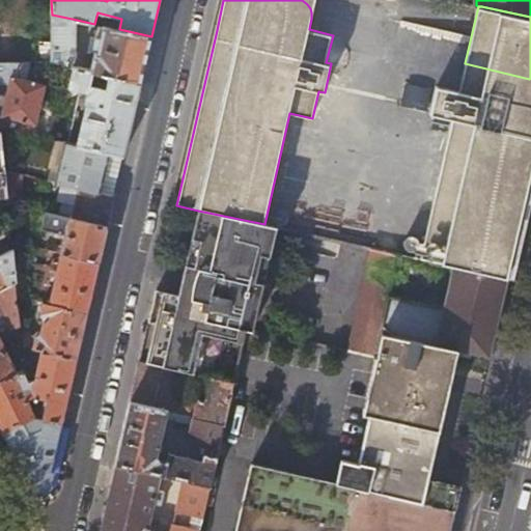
[(79,68),(77,20),(52,15),(52,19),(52,27),(51,62),(72,67),(79,68)]
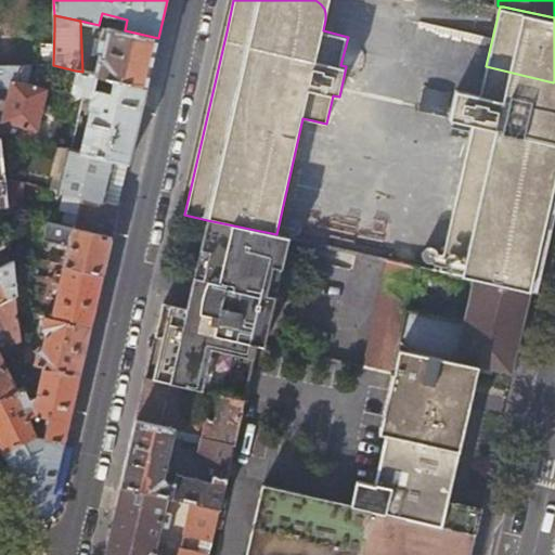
[(102,56),(98,75),(147,87),(154,55),(158,38),(125,30),(108,27),(105,40),(103,40),(100,56),(102,56)]
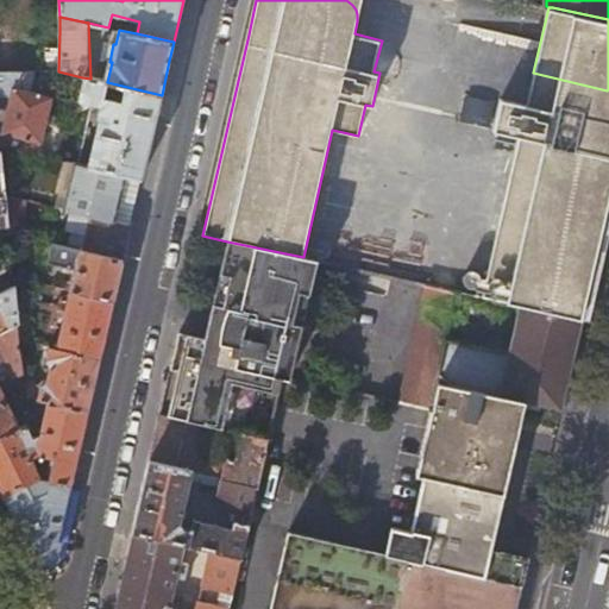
[(45,31),(45,71),(58,71),(60,31),(45,31)]
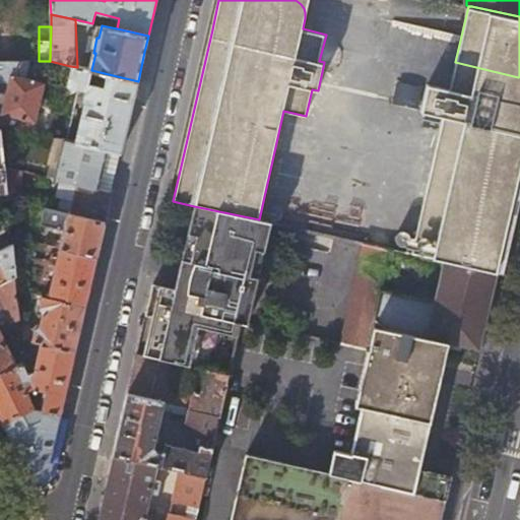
[(15,77),(19,60),(0,59),(0,82),(8,82),(1,114),(0,113),(0,124),(31,132),(34,123),(36,124),(45,84),(15,77)]
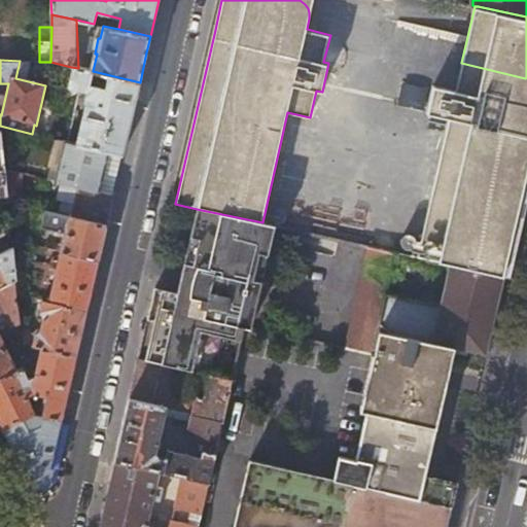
[(86,102),(76,144),(108,151),(123,155),(140,82),(93,71),(78,68),(71,67),(67,88),(86,92),(83,101),(86,102)]
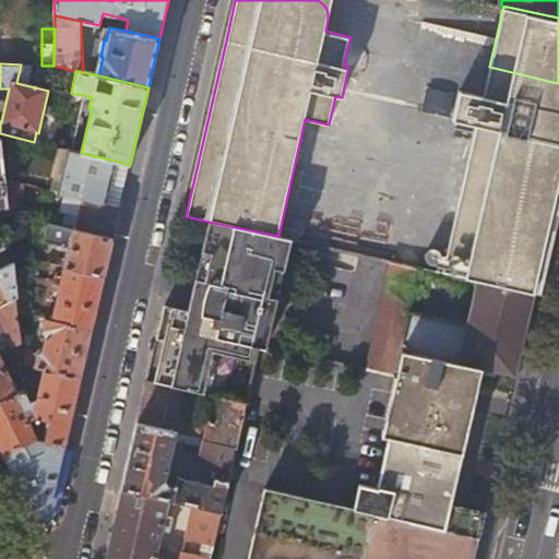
[(477,126),(443,273),(477,281),(478,281),(502,286),(534,294),(558,185),(558,116),(555,114),(550,111),(459,91),(452,120),(477,126)]
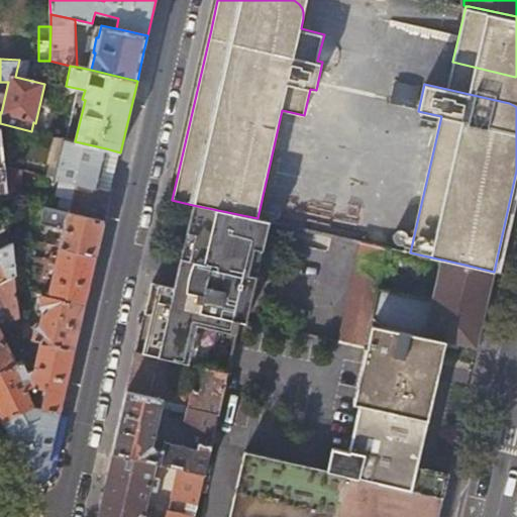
[(65,139),(55,179),(60,180),(70,182),(97,189),(106,148),(75,141),(68,139),(65,139)]
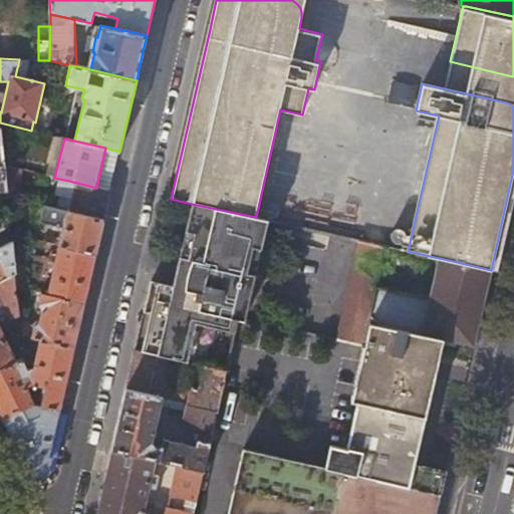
[(65,205),(64,211),(103,221),(109,196),(110,191),(96,188),(69,181),(59,179),(55,195),(73,200),(71,206),(65,205)]
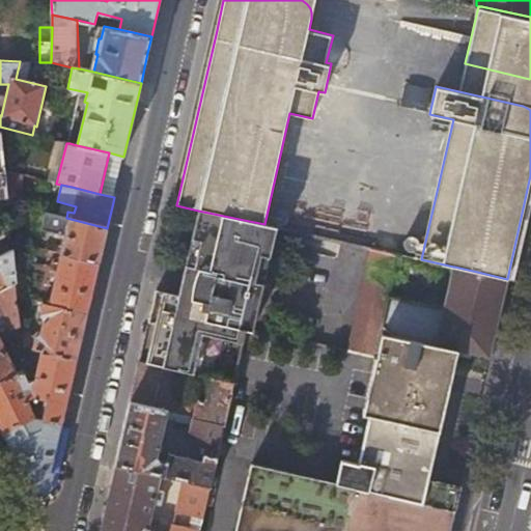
[(63,247),(61,254),(64,255),(99,263),(107,228),(66,218),(57,216),(35,211),(32,227),(56,233),(55,238),(64,240),(63,247)]
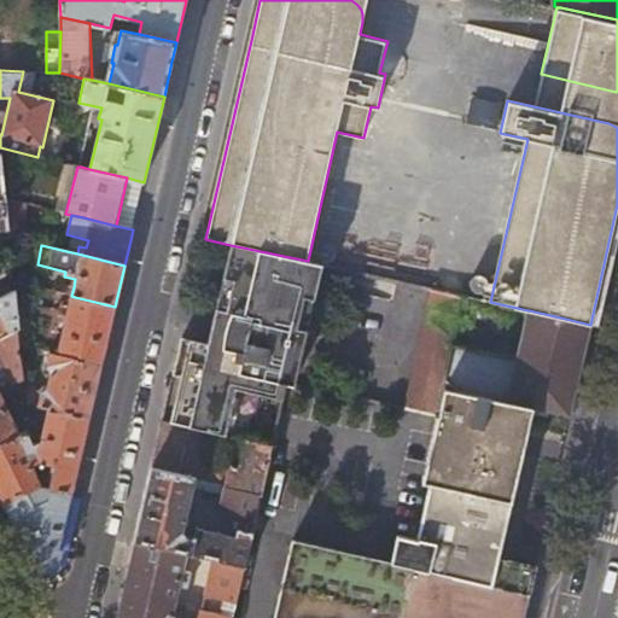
[(231,245),(222,280),(234,284),(227,315),(250,320),(251,316),(273,321),(272,325),(296,331),(303,301),(305,301),(314,263),(308,261),(290,257),(231,245)]
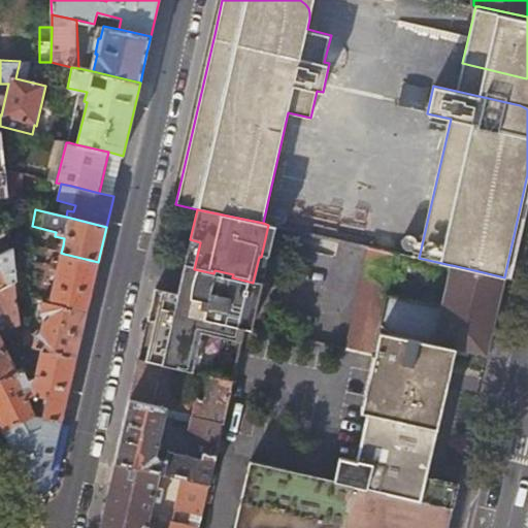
[(261,257),(268,258),(275,226),(268,225),(261,257)]
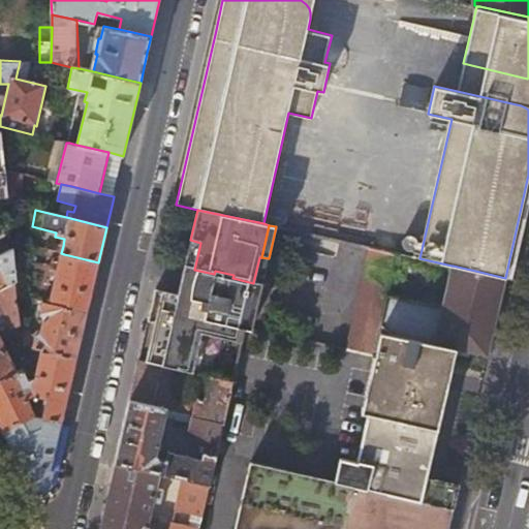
[(188,248),(184,267),(194,270),(200,243),(190,240),(188,248)]
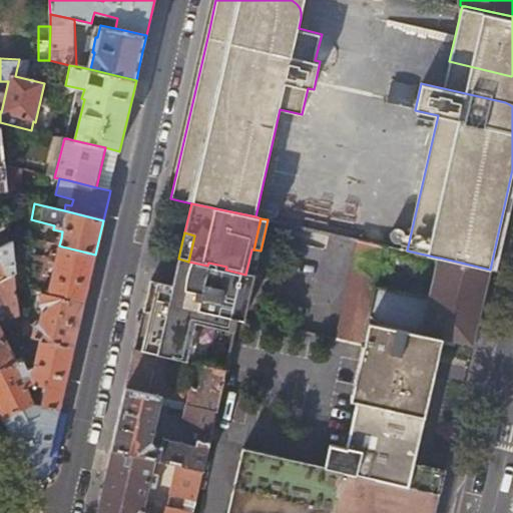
[(59,245),(61,238),(46,234),(45,242),(59,245)]
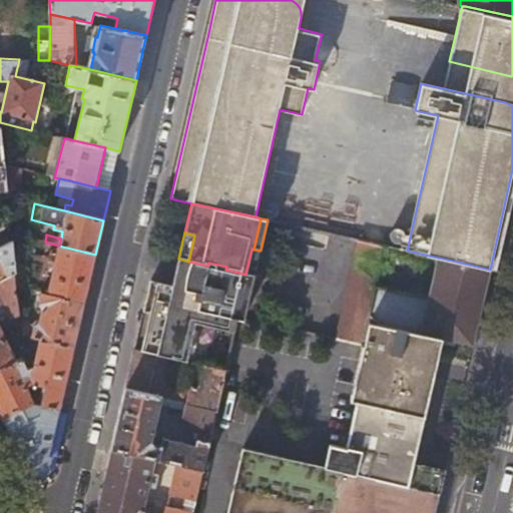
[(0,280),(16,273),(15,272),(14,254),(14,253),(13,249),(13,240),(0,245),(0,280)]
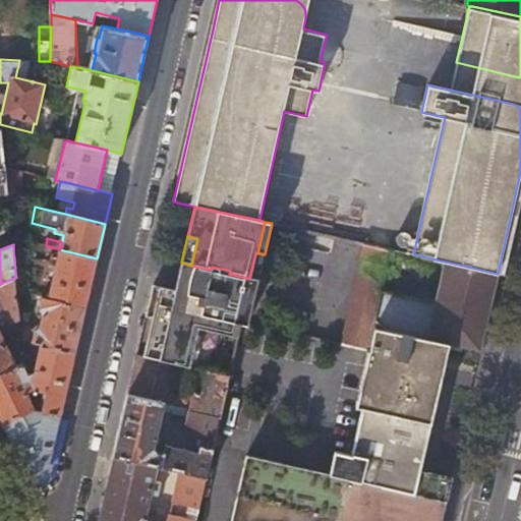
[(364,244),(353,298),(379,304),(383,287),(383,285),(388,263),(391,249),(364,244)]
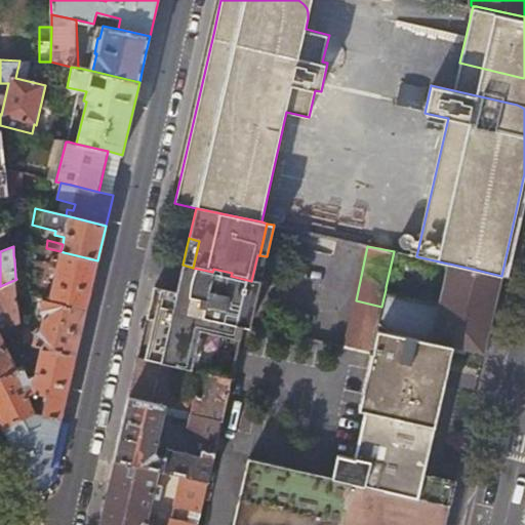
[(61,251),(49,301),(86,310),(96,267),(97,260),(64,252),(61,251)]
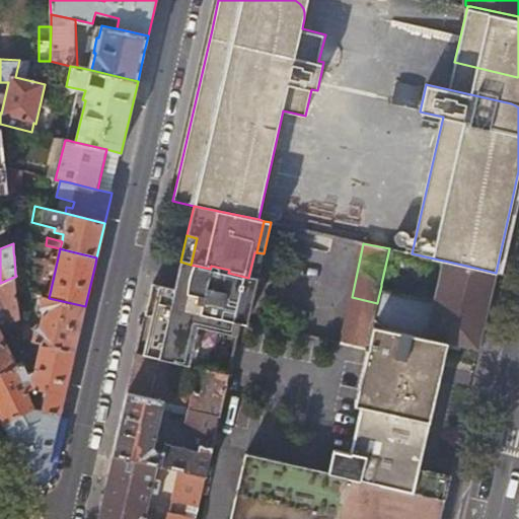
[(412,253),(389,248),(386,262),(381,284),(381,286),(377,303),(373,325),(380,327),(412,335),(477,349),(496,273),(466,266),(444,261),(443,261),(412,253)]
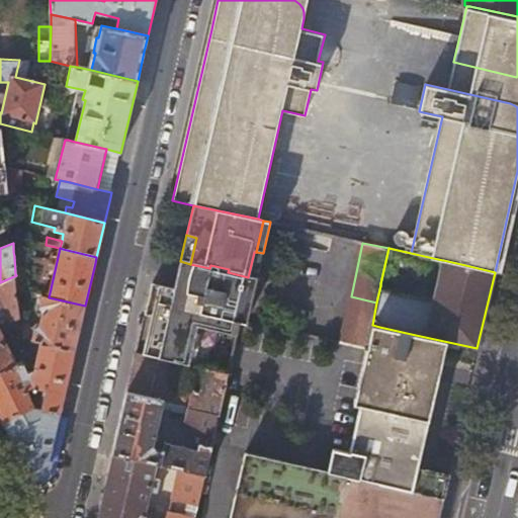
[(254,252),(248,277),(257,279),(258,275),(251,274),(256,252),(254,252)]
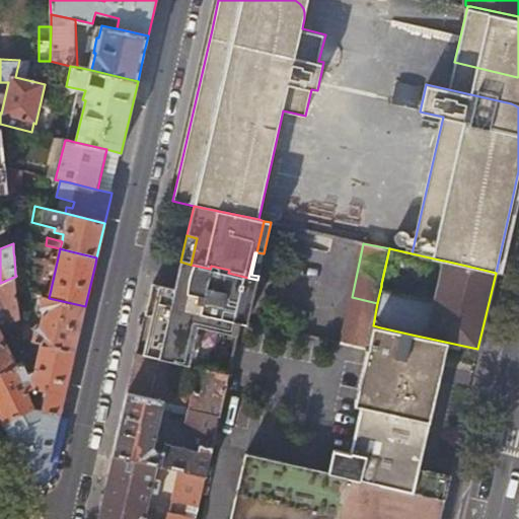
[(264,253),(256,252),(251,275),(258,276),(260,271),(264,253)]
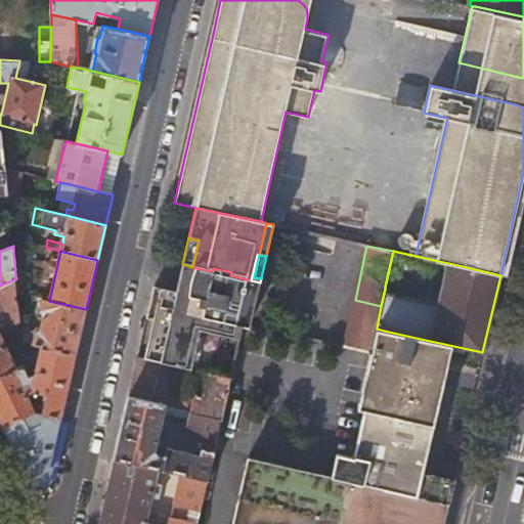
[(26,258),(14,259),(14,260),(15,277),(16,278),(18,293),(30,292),(26,258)]
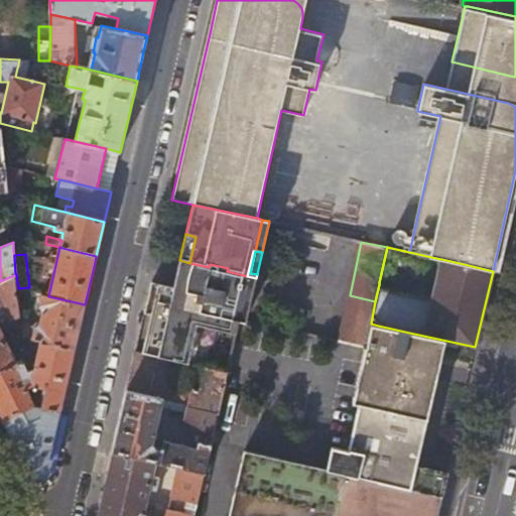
[(179,260),(173,288),(177,289),(179,281),(204,287),(204,286),(252,297),(256,278),(247,276),(227,271),(228,268),(210,264),(209,267),(189,263),(179,260)]
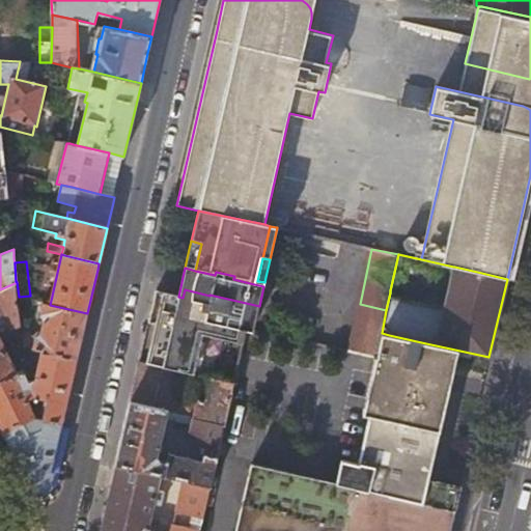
[(0,326),(0,334),(22,325),(19,297),(17,282),(0,289),(0,313),(5,326),(2,327),(0,326)]
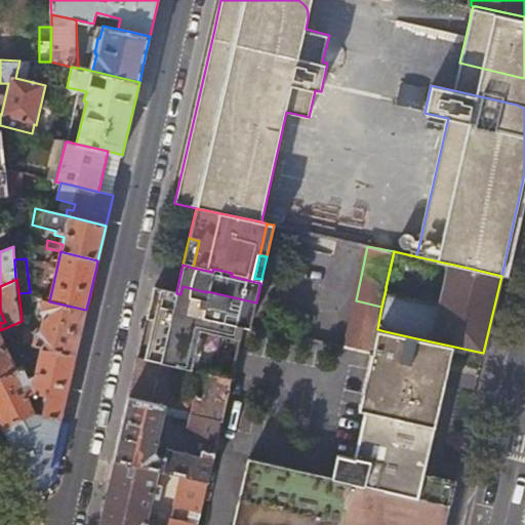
[(155,321),(146,358),(192,369),(208,372),(232,378),(237,355),(245,323),(251,325),(256,303),(207,291),(207,292),(183,286),(180,294),(176,293),(162,290),(155,321)]
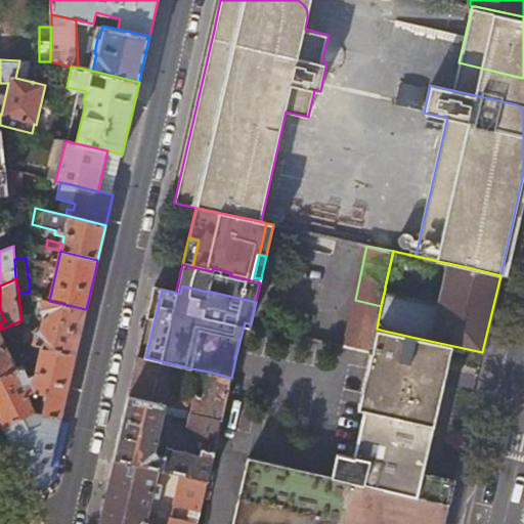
[(155,320),(162,290),(155,288),(146,319),(155,320)]
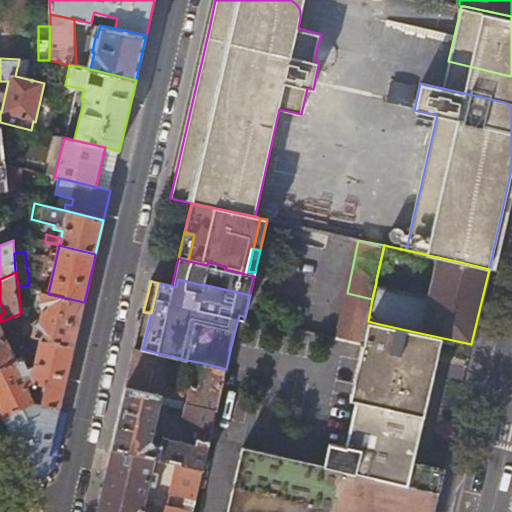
[(34,325),(32,336),(74,347),(79,323),(84,302),(48,294),(41,292),(39,303),(42,309),(38,323),(34,325)]
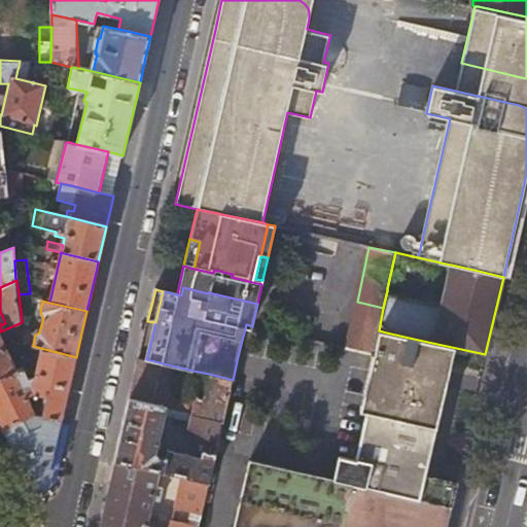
[(357,302),(348,348),(374,353),(379,330),(383,308),(357,302)]
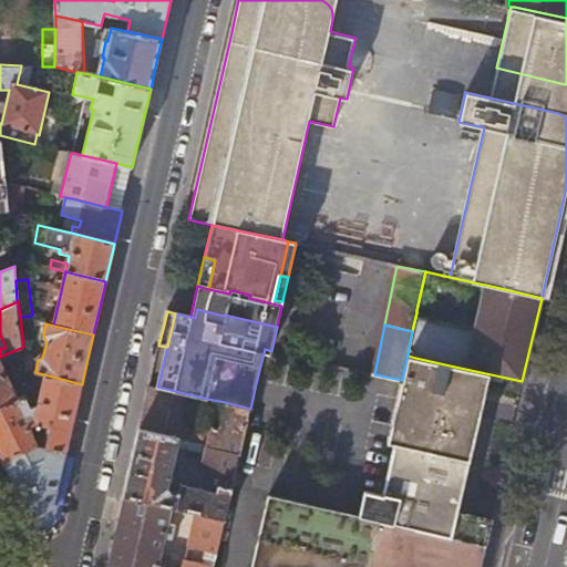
[(441,406),(450,366),(415,358),(384,494),(366,491),(360,517),(269,496),(251,566),(478,566),(491,518),(457,512),(478,414),(441,406)]
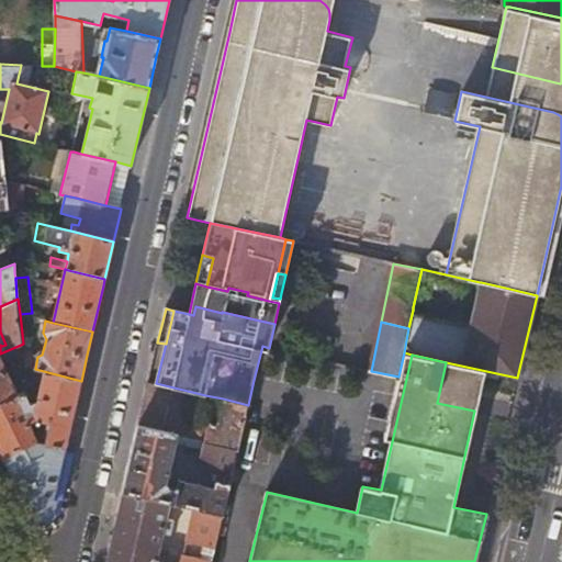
[(0,403),(17,396),(0,361),(0,403)]
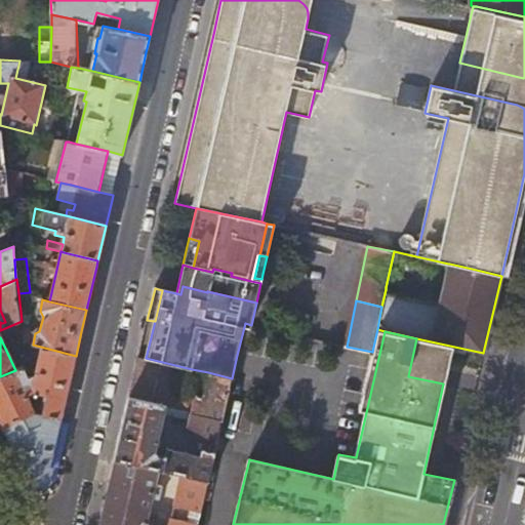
[(28,375),(23,366),(15,370),(0,376),(0,413),(32,481),(48,479),(76,356),(33,345),(25,342),(26,352),(39,355),(35,374),(32,375),(28,375)]
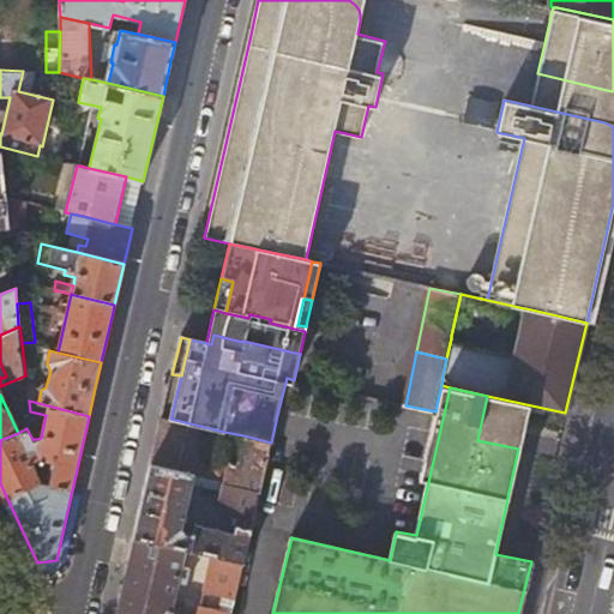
[(230,435),(244,438),(244,435),(224,432),(170,419),(162,417),(151,465),(194,477),(212,481),(215,470),(206,468),(212,440),(228,444),(230,435)]
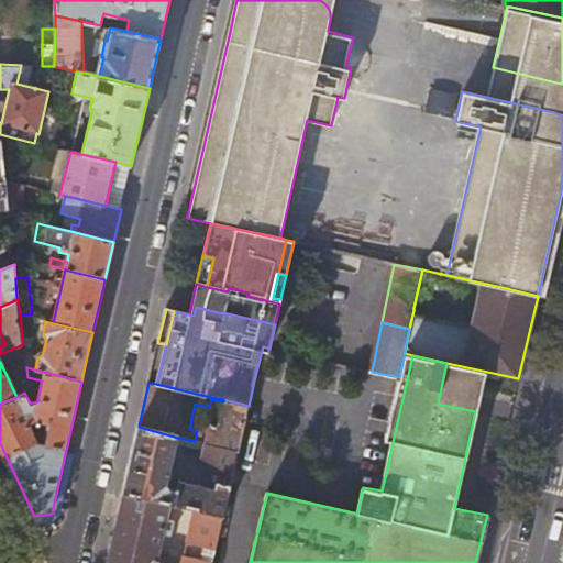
[(210,424),(206,444),(238,452),(249,406),(223,399),(223,401),(217,426),(210,424)]
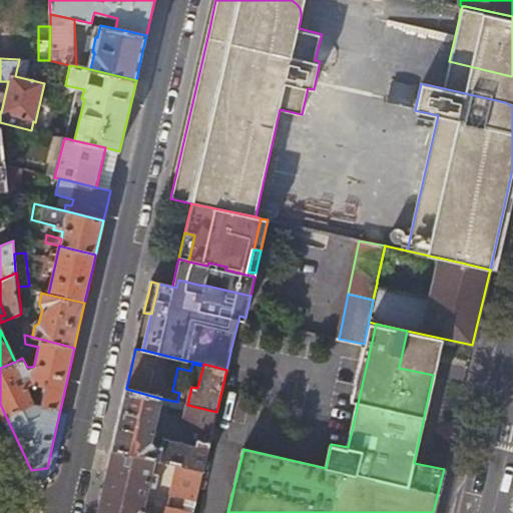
[(162,399),(126,389),(112,448),(149,457),(156,458),(184,464),(203,468),(209,441),(216,412),(187,405),(177,402),(162,399)]
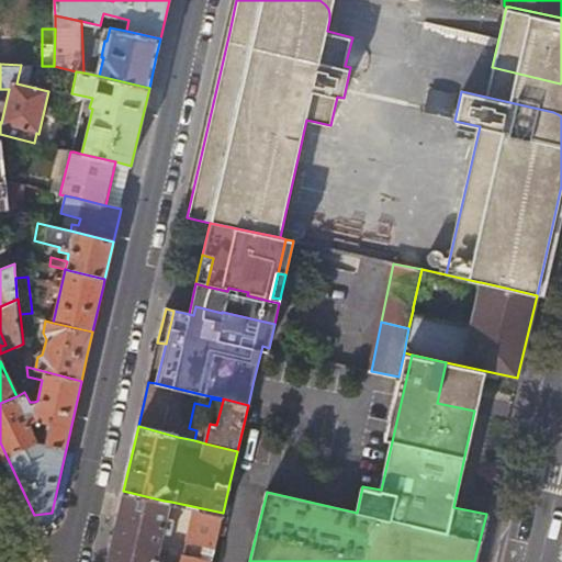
[(157,560),(171,502),(164,501),(123,491),(108,557),(105,561),(161,561),(163,561),(157,560)]
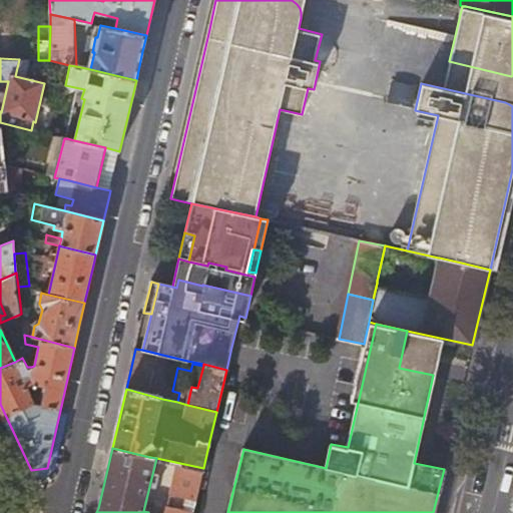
[(184,464),(172,512),(192,512),(202,472),(203,468),(184,464)]
